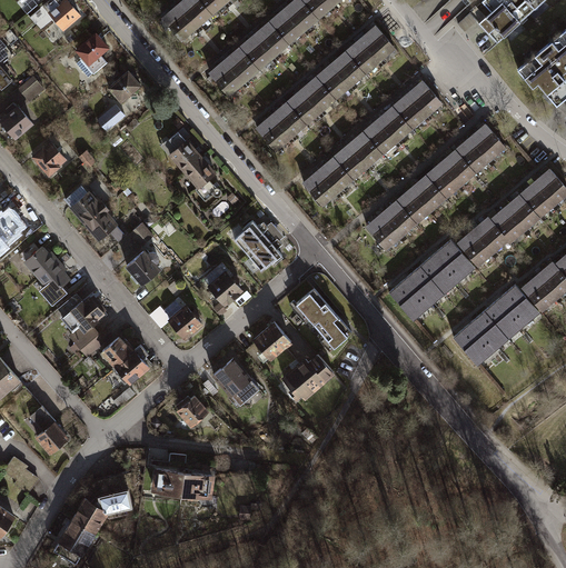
[(46,0),(37,8),(58,32),(76,17),(61,0),(56,0),(53,2),(52,0),(46,0)]
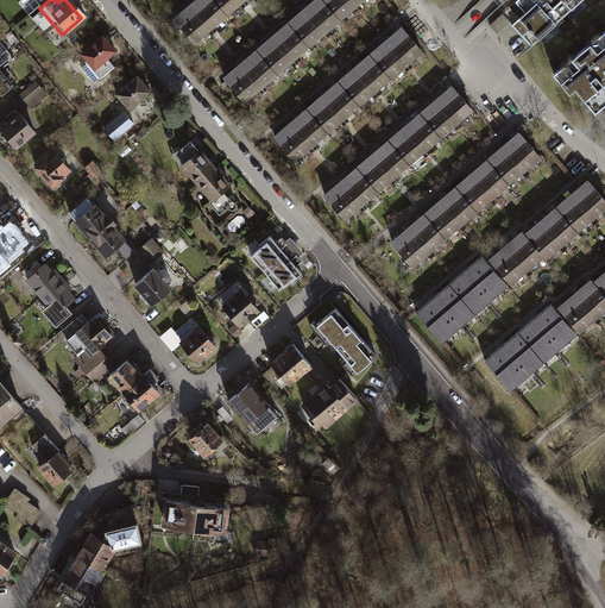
[(193,0),(188,5),(210,31),(226,17),(210,0),(193,0)]
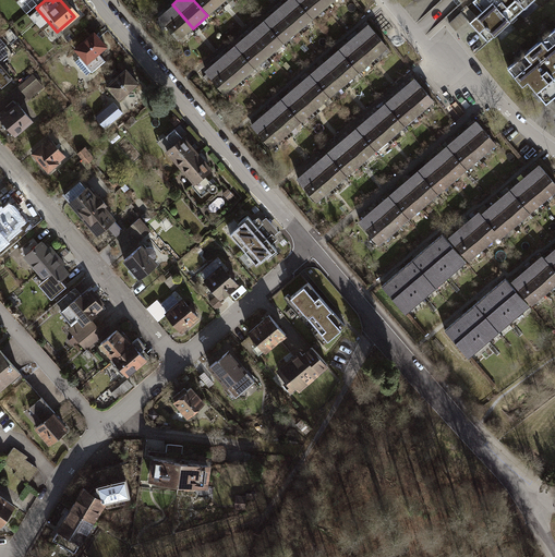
[(193,0),(207,15),(222,3),(219,0),(193,0)]
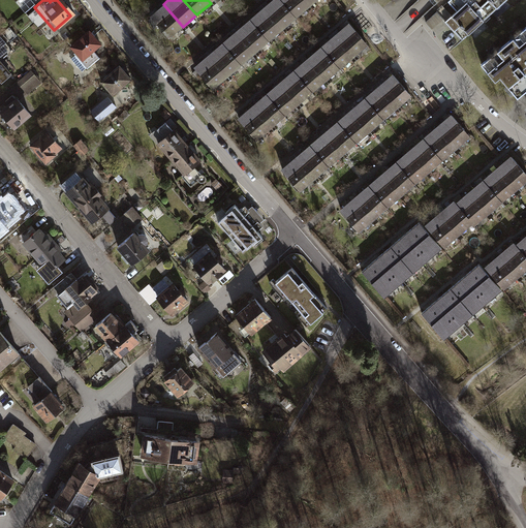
[(272,0),(263,8),(281,29),(295,18),(280,0),(272,0)]
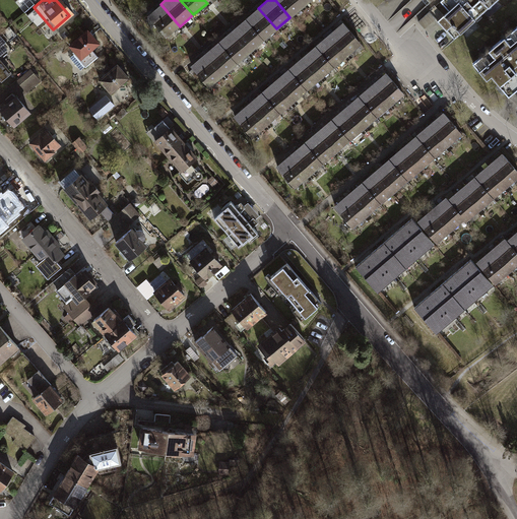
[(275,0),(289,17),(304,5),(299,0),(275,0)]
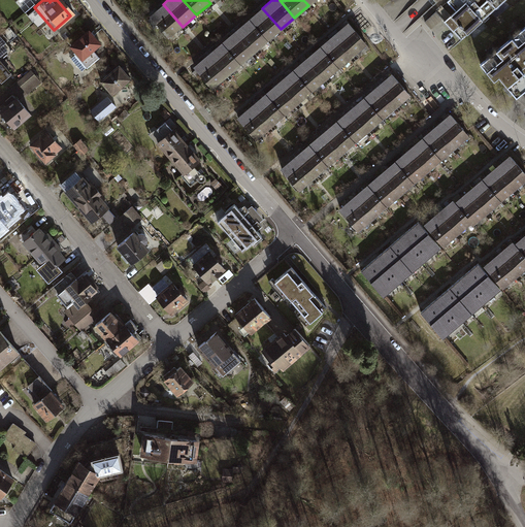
[(448,0),(447,2),(455,11),(444,22),(460,40),(504,0),(448,0)]
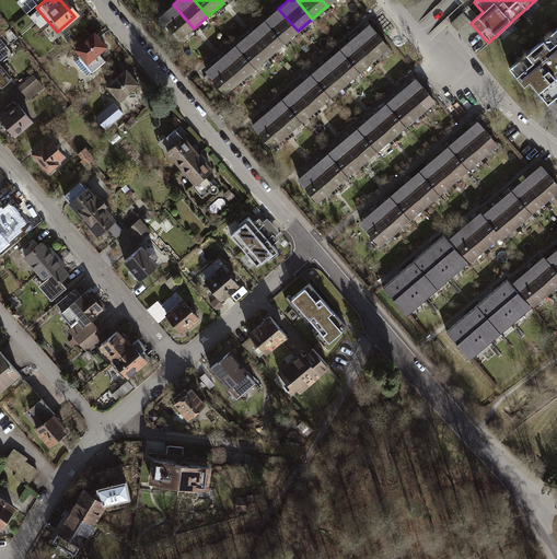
[(173,4),(158,16),(178,41),(194,28),(173,4)]
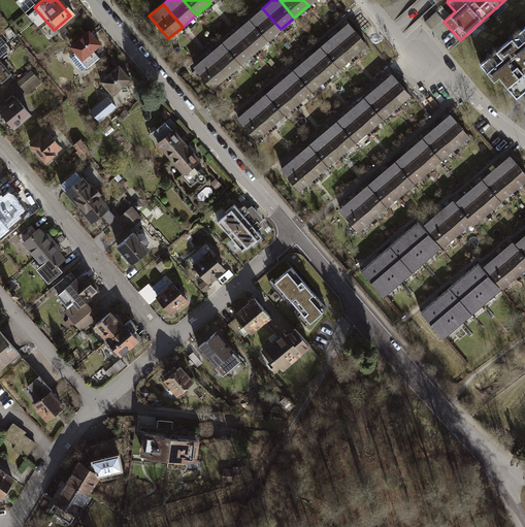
[(262,8),(249,20),(266,41),(281,29),(262,8)]
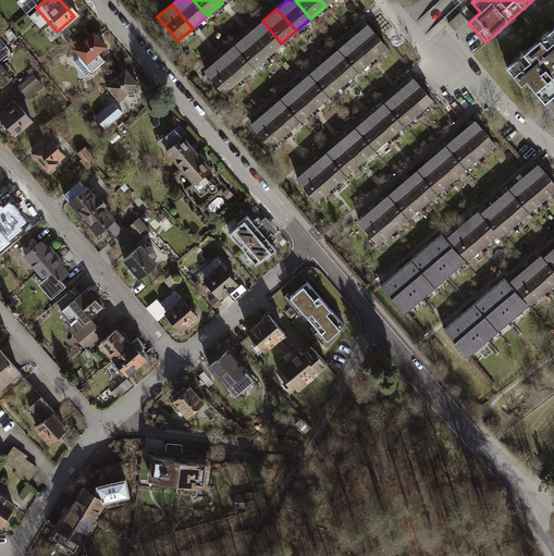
[(466,21),(459,13),(447,24),(454,32),(466,21)]
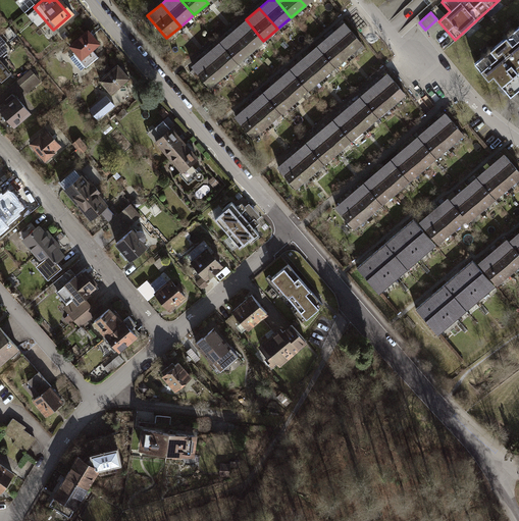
[(246,19),(231,32),(250,52),(263,41),(246,19)]
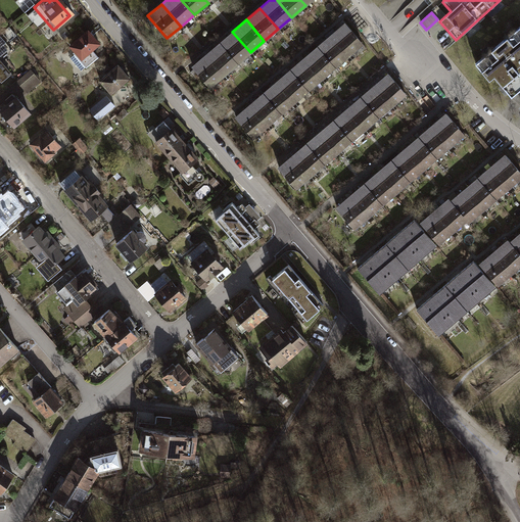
[(344,22),(331,35),(349,56),(364,44),(344,22)]
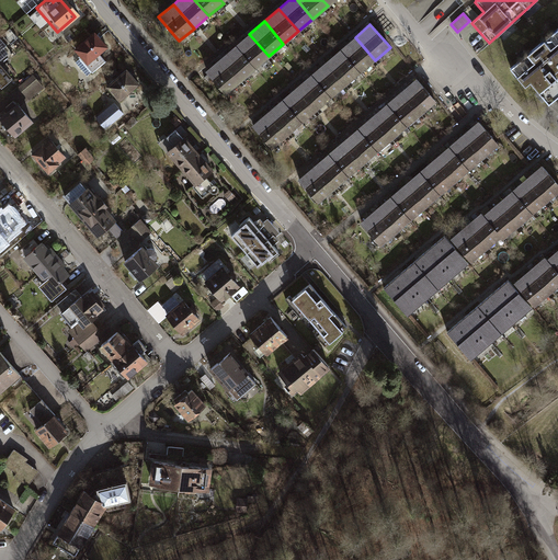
[(557,29),(509,70),(525,89),(531,84),(549,105),(557,98),(557,29)]
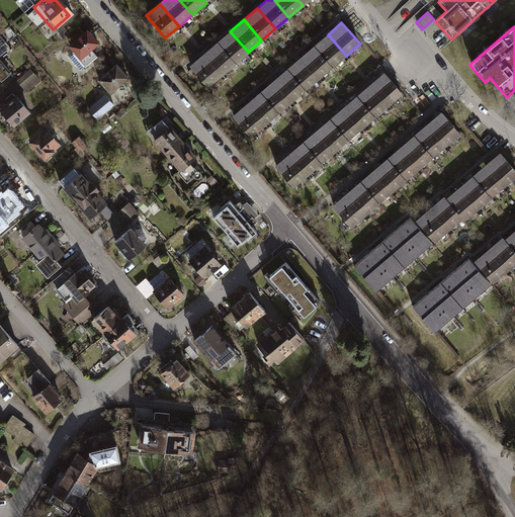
[(59,40),(81,67),(92,58),(88,53),(95,46),(83,30),(77,35),(73,29),(59,40)]
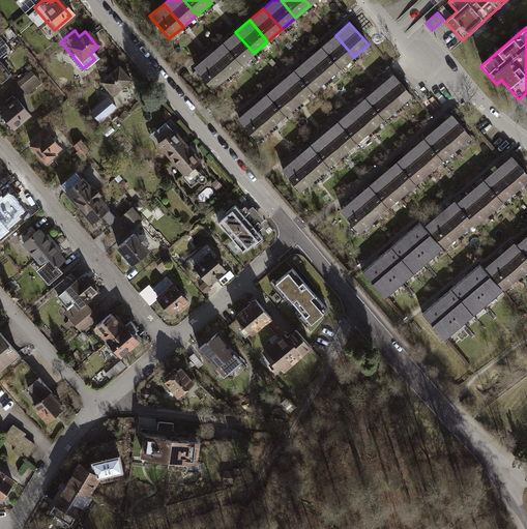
[(235,32),(222,43),(239,65),(254,53),(235,32)]
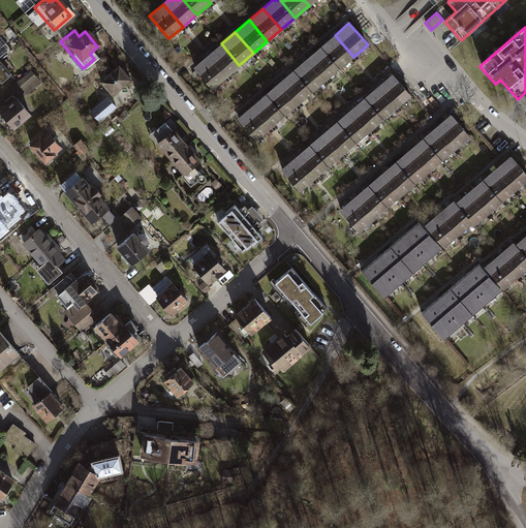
[(335,35),(320,47),(339,69),(353,57),(335,35)]
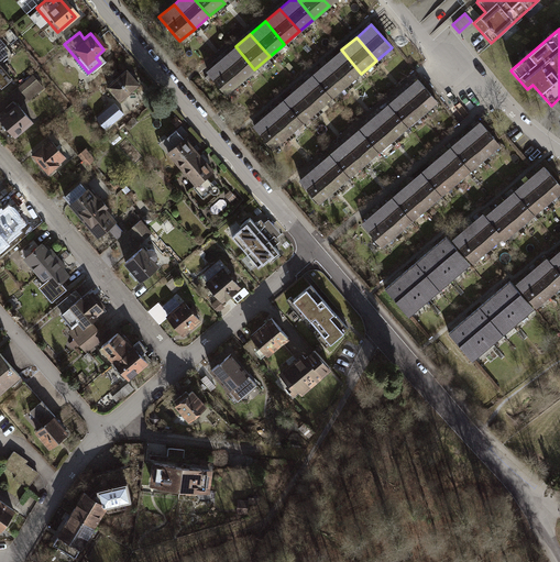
[(235,46),(220,59),(240,81),(254,69),(235,46)]
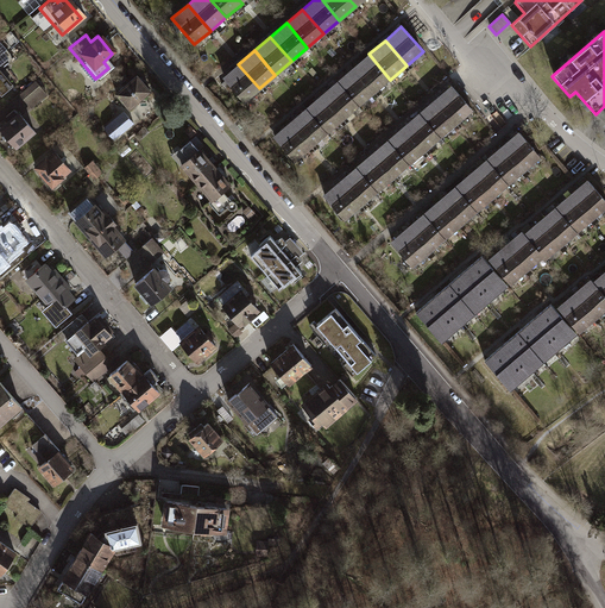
[(369,54),(353,68),(375,93),(390,80),(369,54)]
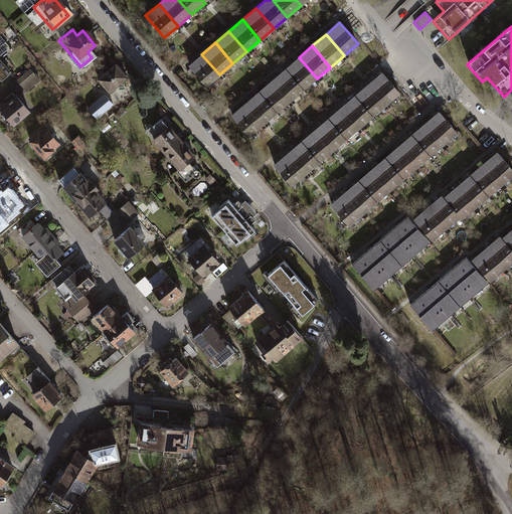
[(201,54),(188,65),(205,87),(219,74),(201,54)]
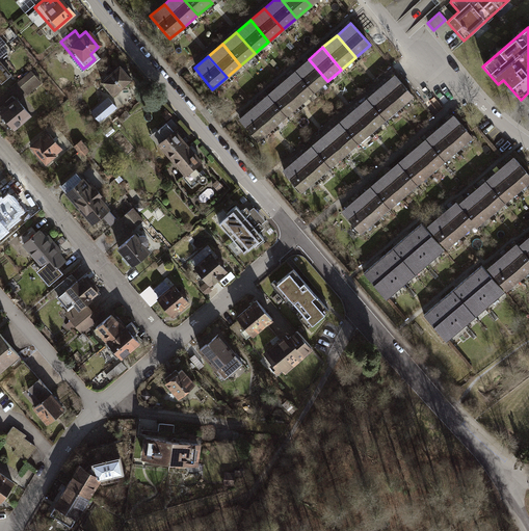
[(309,59),(294,72),(313,94),(327,81),(309,59)]
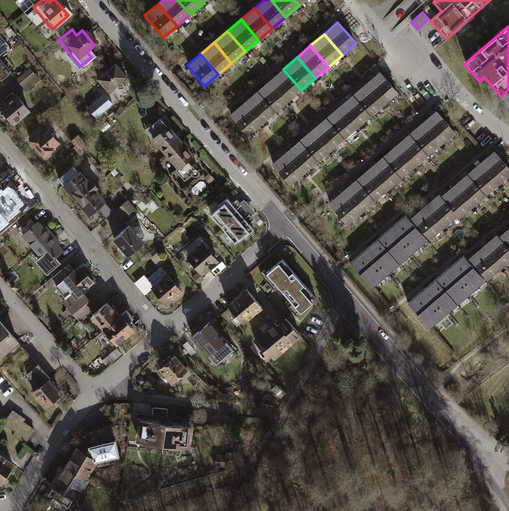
[(0,80),(9,73),(0,61),(0,80)]
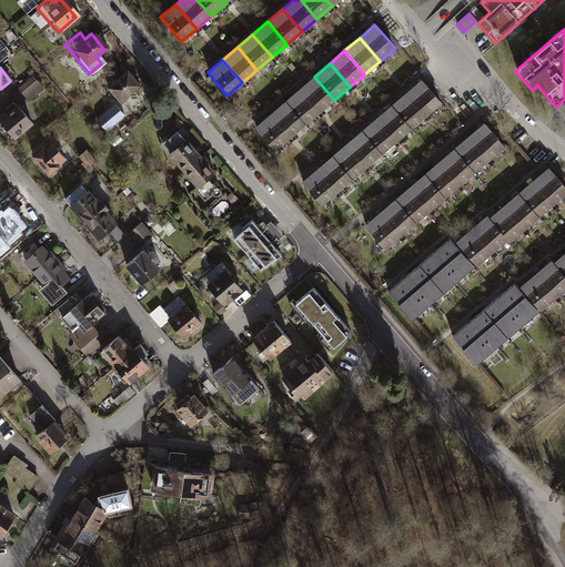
[(117,105),(138,88),(122,71),(102,89),(117,105)]
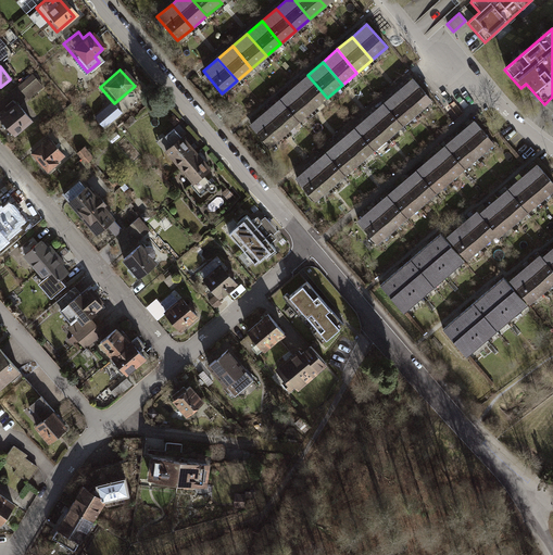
[(28,74),(13,86),(24,99),(39,87),(28,74)]
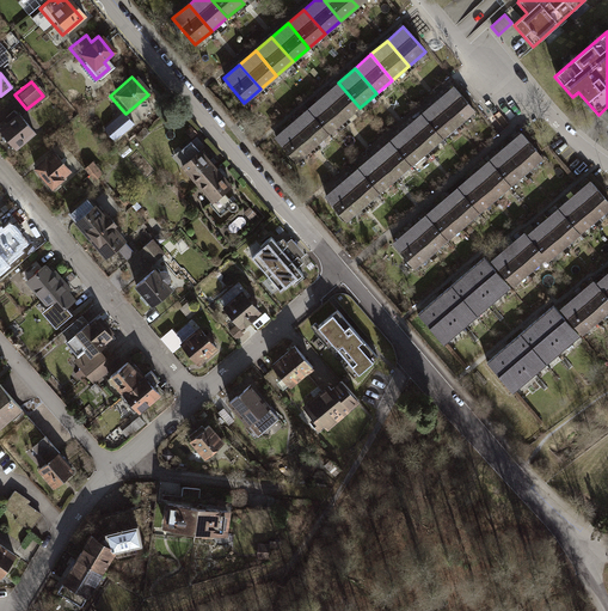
[(338,83),(321,96),(344,122),(360,108),(338,83)]
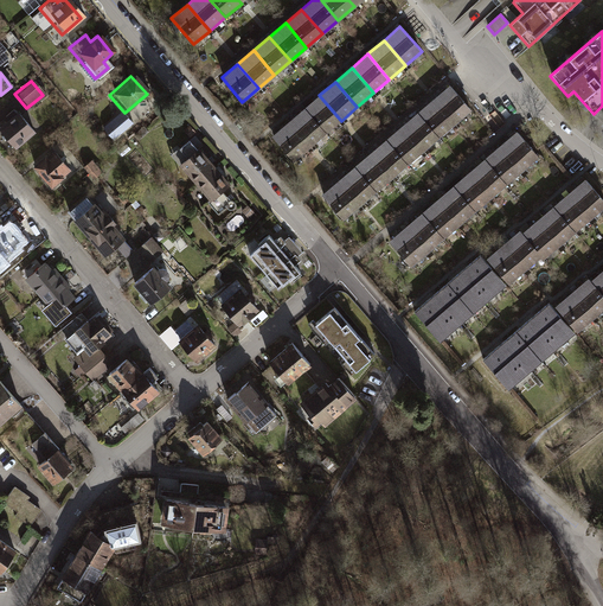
[(449,85),(432,100),(454,125),(470,110),(449,85)]
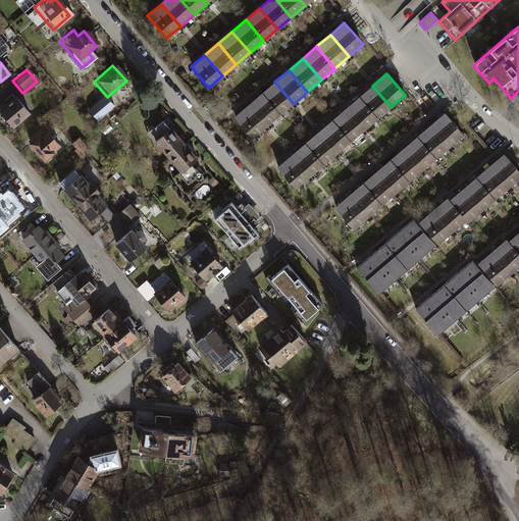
[(274,82),(261,94),(279,115),(294,104),(274,82)]
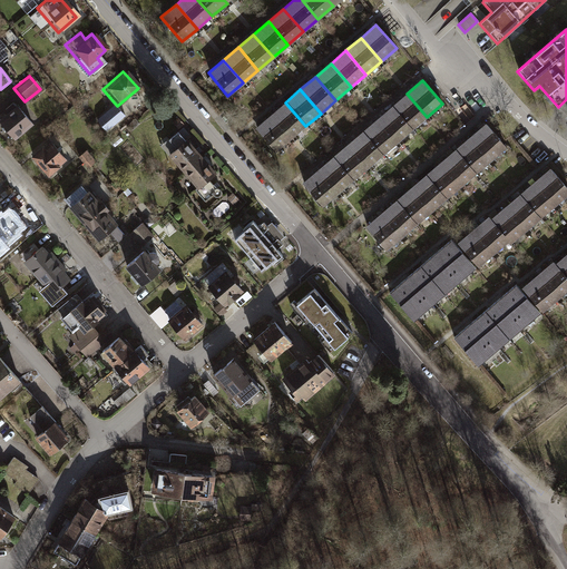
[(407,94),(392,107),(412,130),(427,117),(407,94)]
